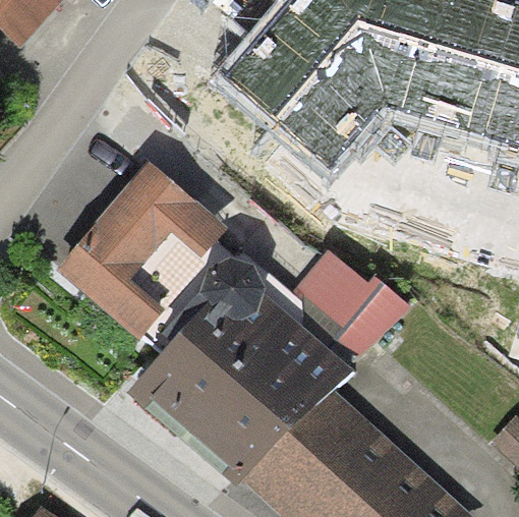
[(0,32),(18,49),(62,0),(0,0),(0,32)]
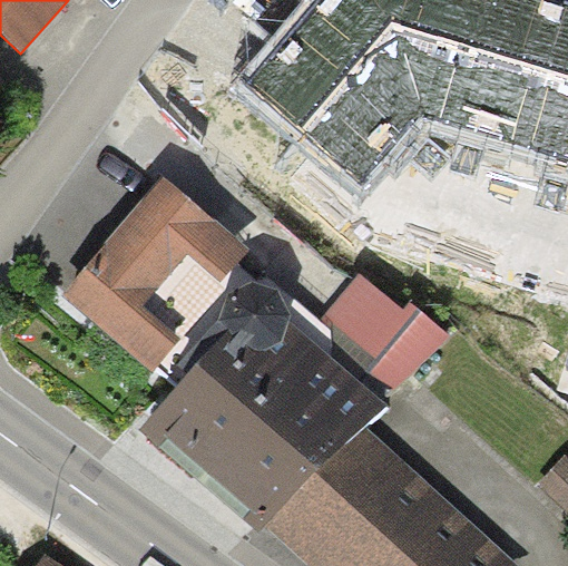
[(358,191),(420,116),(567,157),(567,0),(299,0),(229,83),(358,191)]
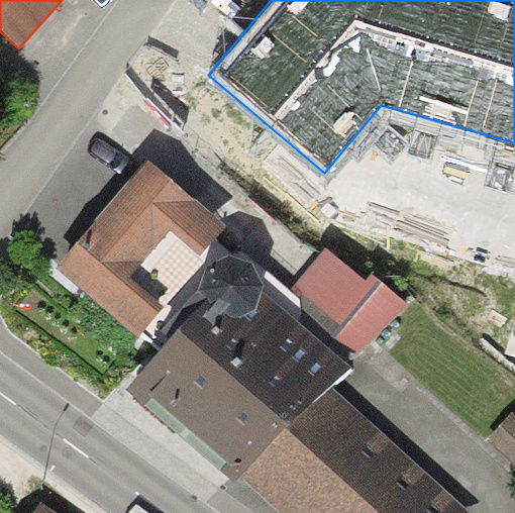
[(224,226),(146,161),(56,267),(138,337),(163,308),(128,278),(169,231),(200,255),(224,226)]
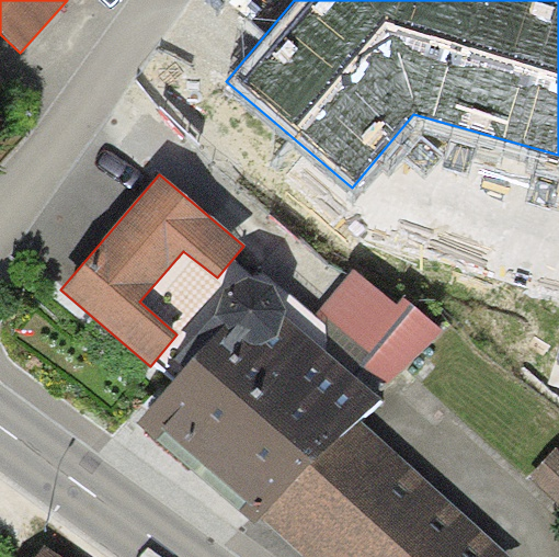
[(394,303),(354,268),(316,310),(389,373),(440,327),(401,294),(394,303)]
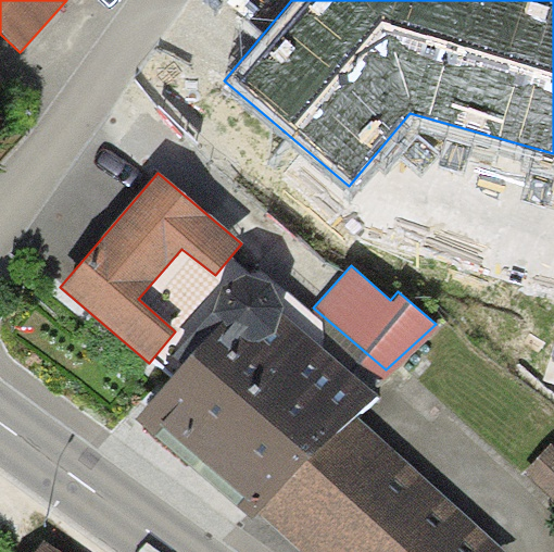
[(219,328),(134,421),(174,454),(252,521),(263,511),(356,413),(374,396),(314,343),(280,314),(281,310),(271,288),(246,278),(223,288),(211,316),(219,328)]
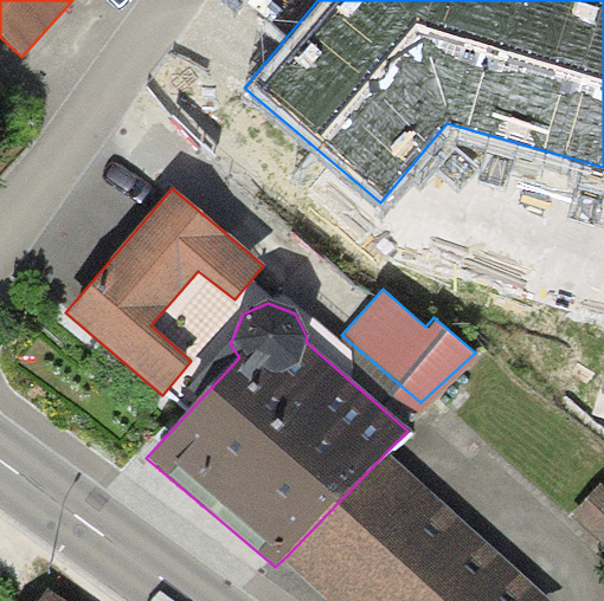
[(547,600),(389,450),(287,556),(333,600),(547,600)]
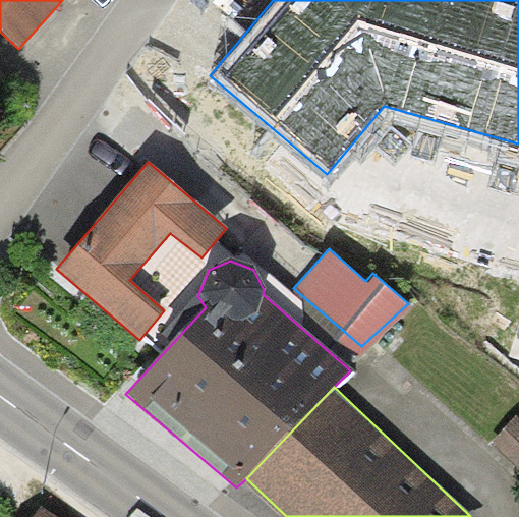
[(518,415),(516,413),(489,441),(518,469),(518,415)]
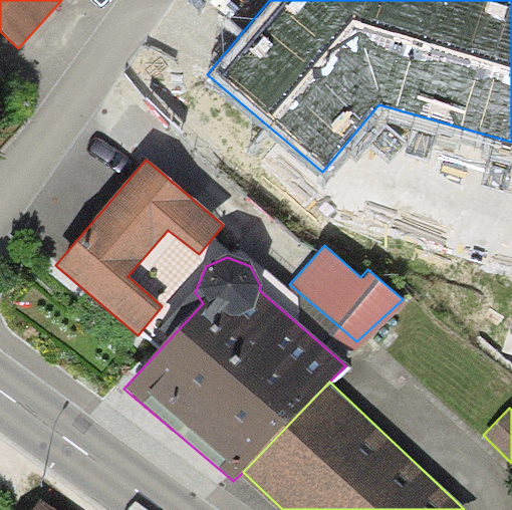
[(27,509),(63,509),(40,493),(27,509)]
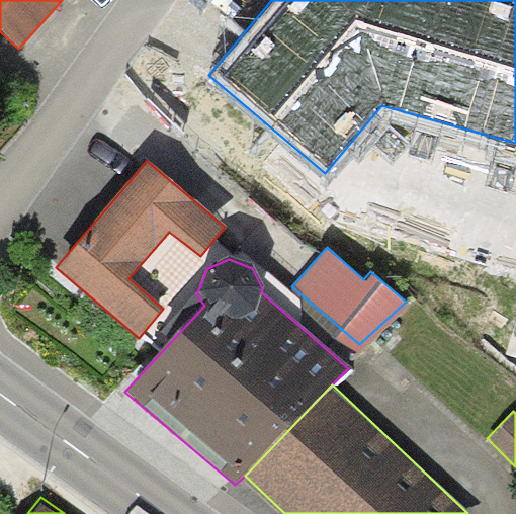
All buildings are outlined.
